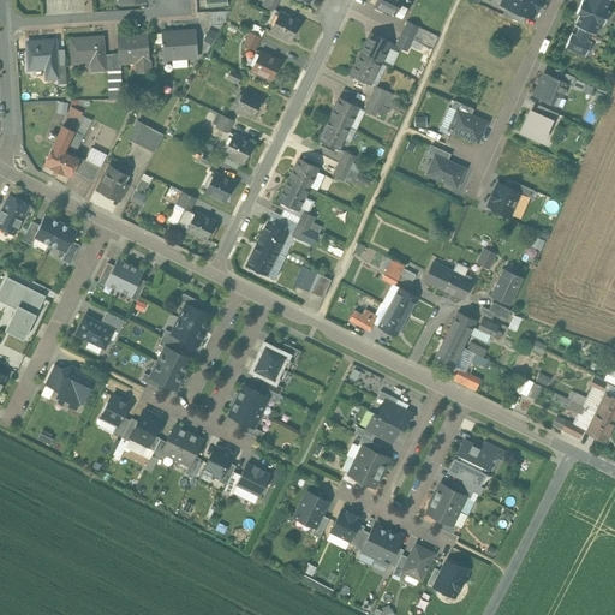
[(279,0),(263,0),(262,5),(274,11),(279,0)]
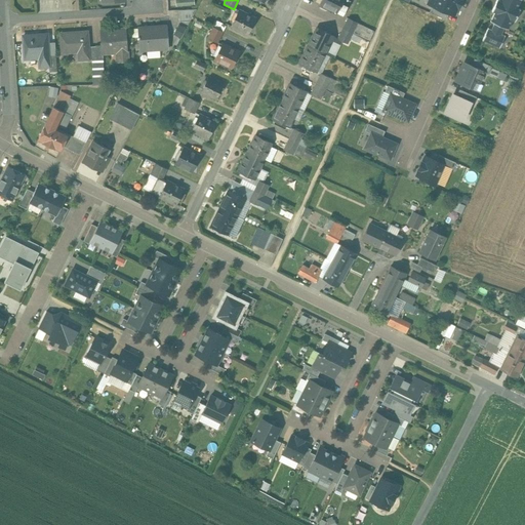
[(321,0),(320,4),(342,15),(350,1),(348,0),(321,0)]
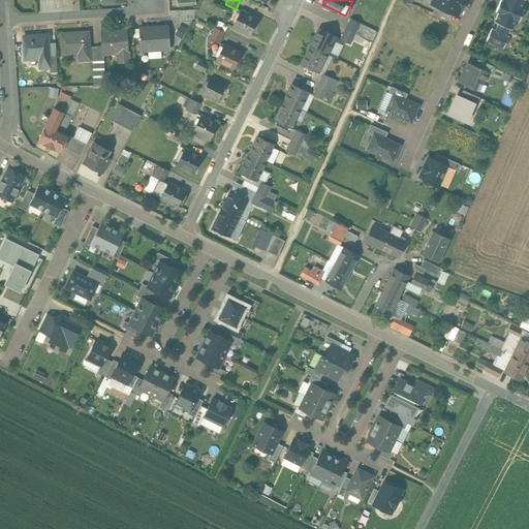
[(433,0),(432,4),(436,5),(453,12),(457,14),(463,0),(433,0)]
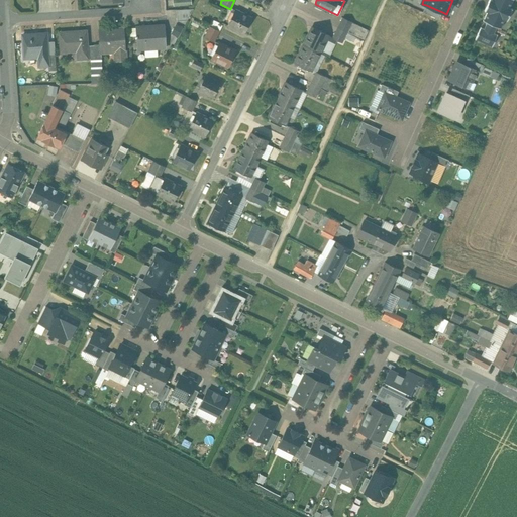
[(492,0),(493,0),(491,0),(489,0),(485,11),(486,11),(488,12),(484,20),(483,20),(483,21),(487,22),(484,29),(481,28),(481,27),(475,39),(476,40),(476,39),(492,46),(492,47),(498,35),(497,34),(497,35),(494,33),(497,27),(501,28),(504,19),(507,20),(506,20),(507,21),(512,9),(512,8),(511,9),(509,8),(512,0),(492,0)]
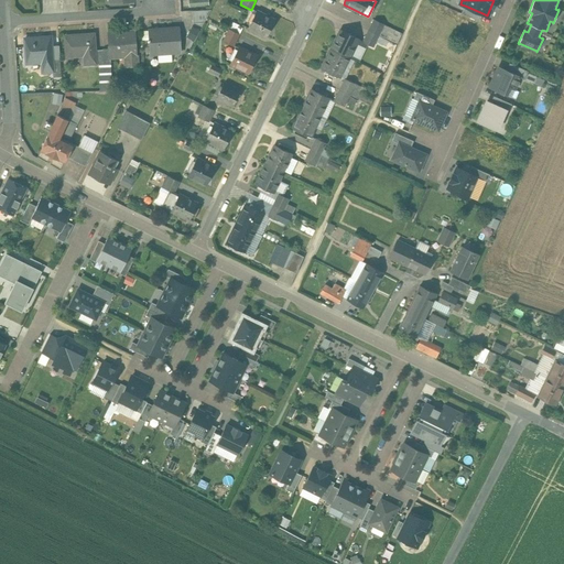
[(483,13),(465,6),(462,13),(479,21),(483,13)]
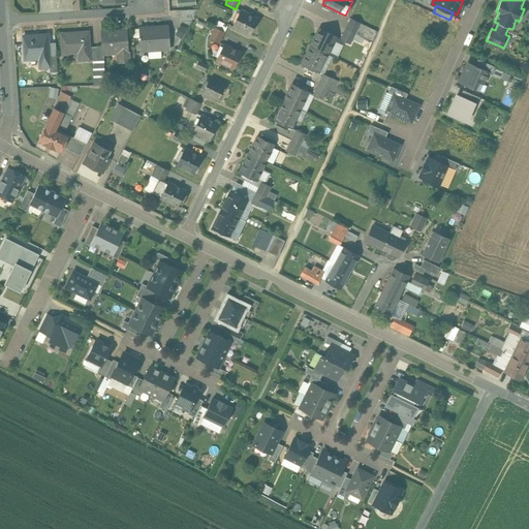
[(198,9),(181,10),(181,22),(191,22),(198,9)]
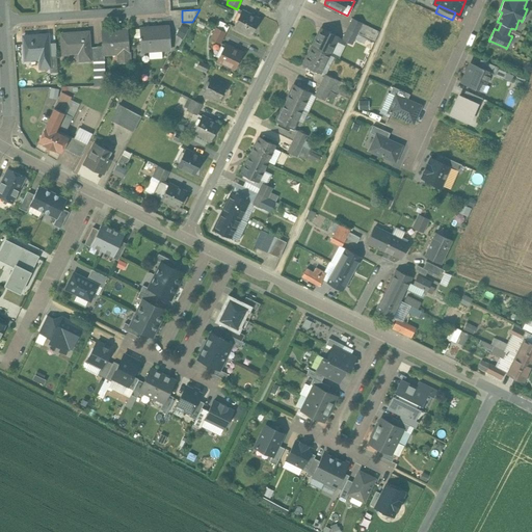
[(259,19),(242,10),(234,26),(251,35),(259,19)]
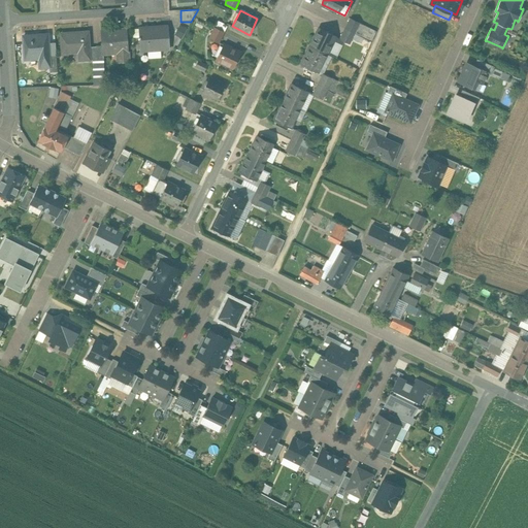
[(359,23),(350,19),(344,29),(354,33),(359,23)]
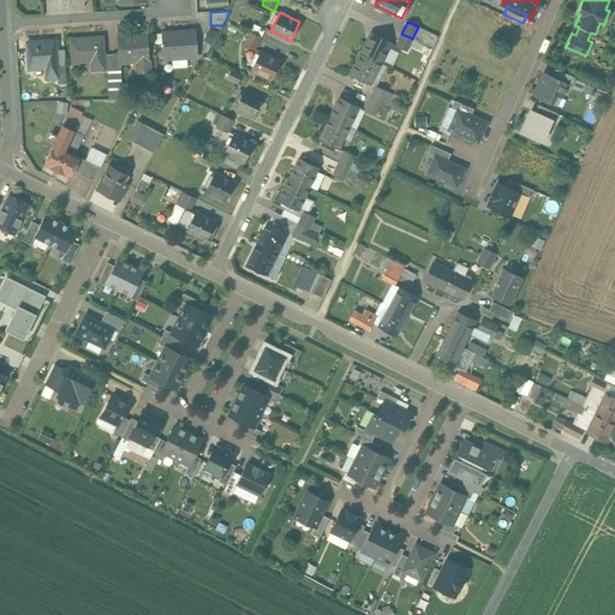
[(264,30),(254,24),(250,33),(261,37),(264,30)]
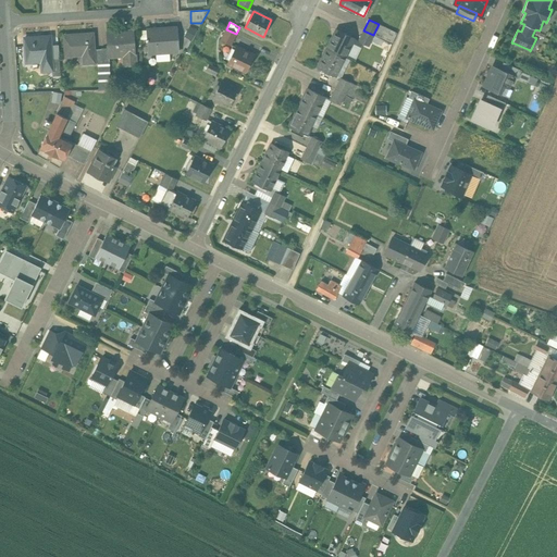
[(386,28),(379,24),(373,35),(381,39),(381,38),(386,28)]
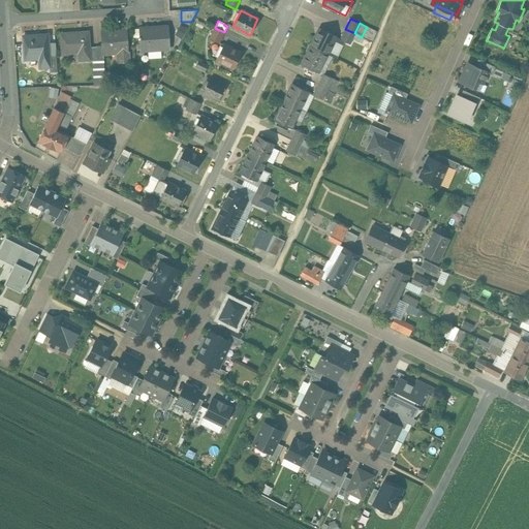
[(168,26),(139,28),(139,37),(139,39),(141,51),(169,50),(168,26)]
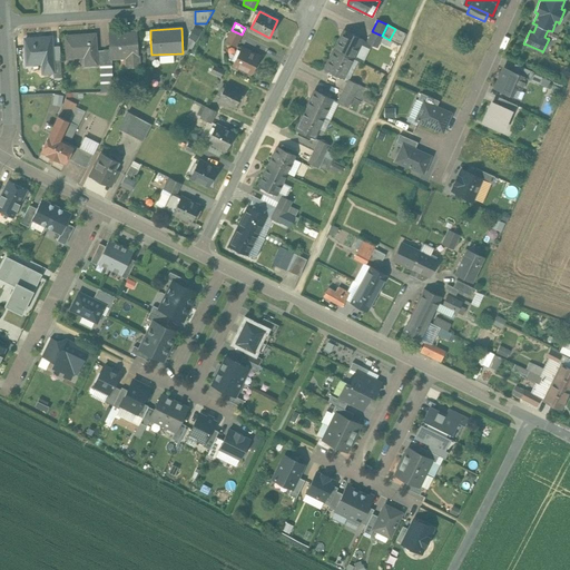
[(406,35),(395,29),(390,39),(394,42),(401,46),(406,35)]
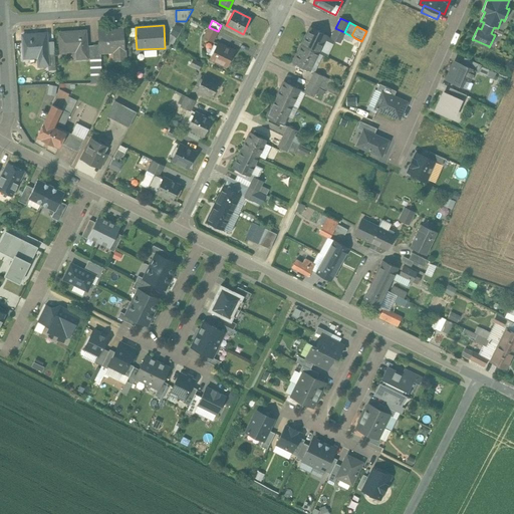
[(209,27),(204,37),(213,41),(218,31),(209,27)]
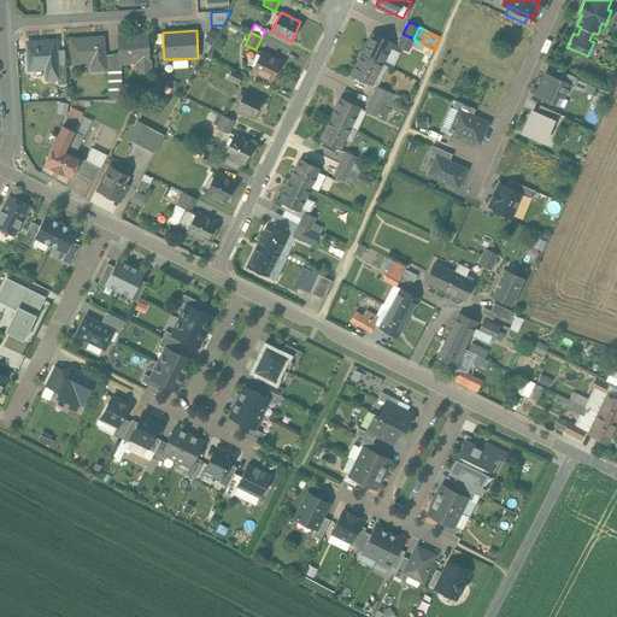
[(392,42),(372,33),(363,54),(382,64),(392,42)]
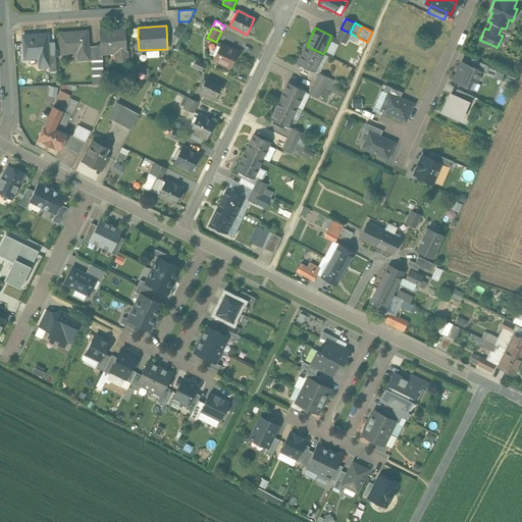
[(125,29),(100,31),(101,46),(101,53),(102,53),(116,52),(117,62),(127,61),(125,29)]
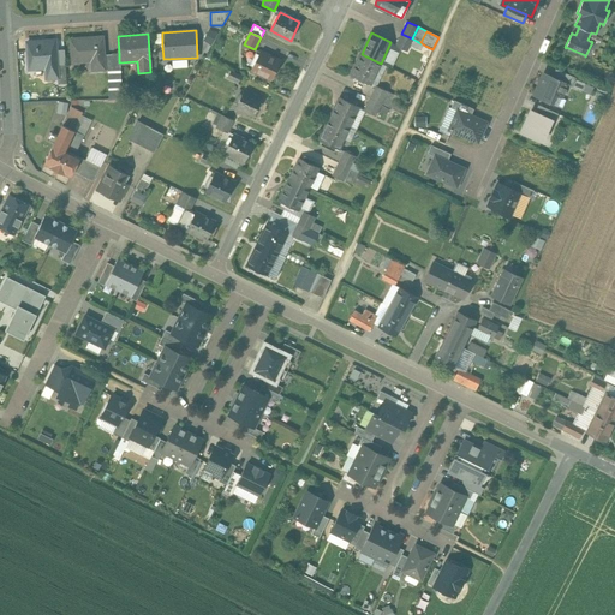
[(412,39),(401,34),(396,46),(406,52),(410,45),(412,39)]
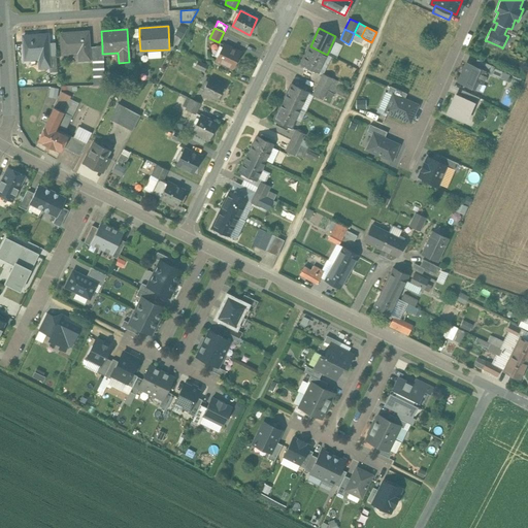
[(88,32),(61,34),(62,54),(78,53),(79,60),(90,60),(89,47),(88,32)]
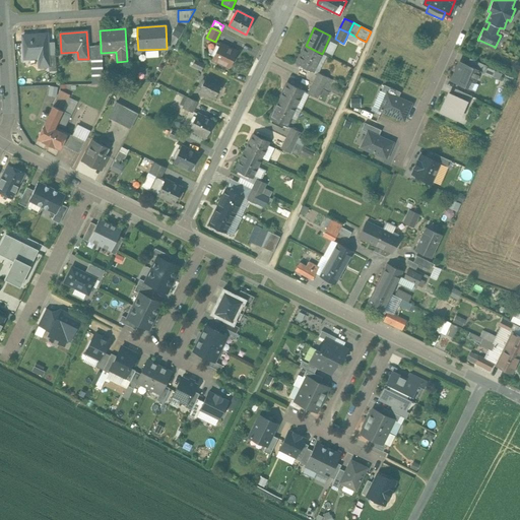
[(47,35),(22,36),(24,58),(39,57),(39,66),(49,66),(49,55),(47,35)]
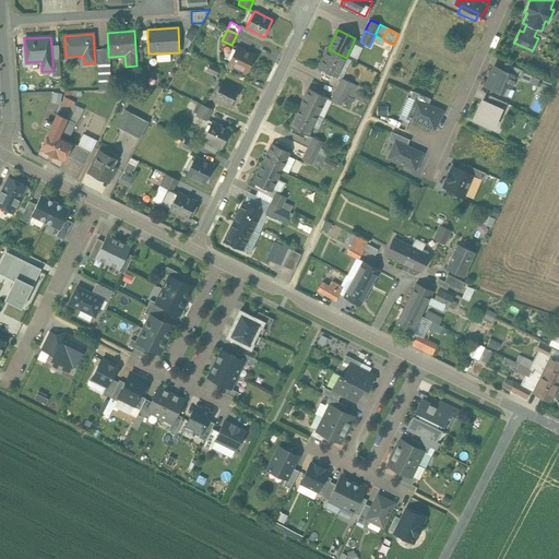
[(237,47),(228,63),(247,72),(256,56),(237,47)]
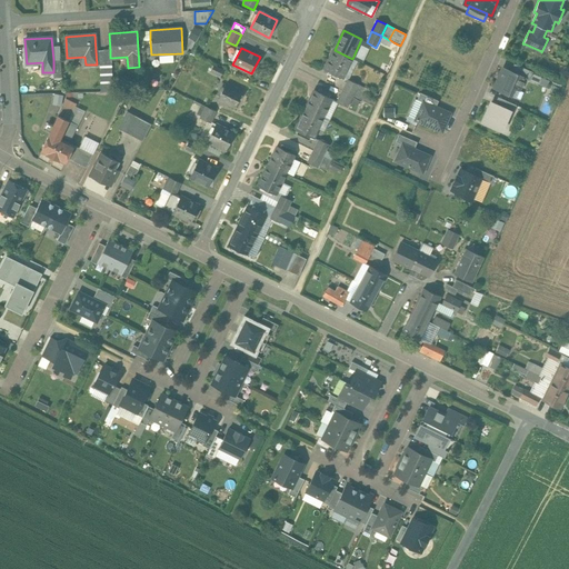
[(110,50),(102,50),(103,63),(111,63),(111,58),(110,58),(110,50)]
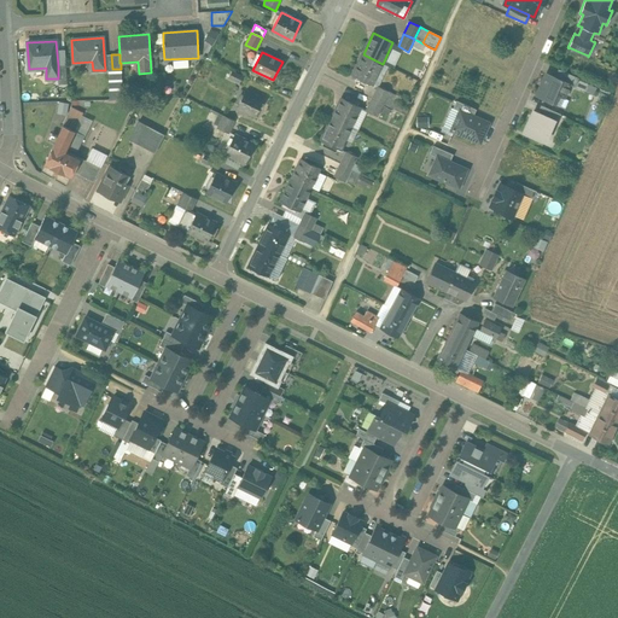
[(383,64),(363,54),(353,76),(372,85),(383,64)]
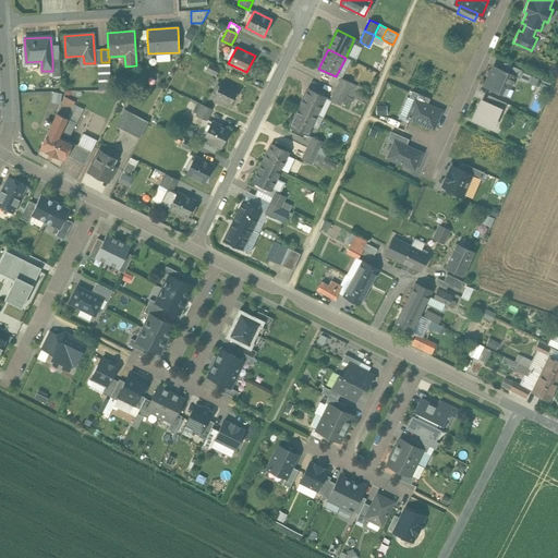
[(59,58),(52,59),(52,71),(52,77),(61,76),(59,58)]
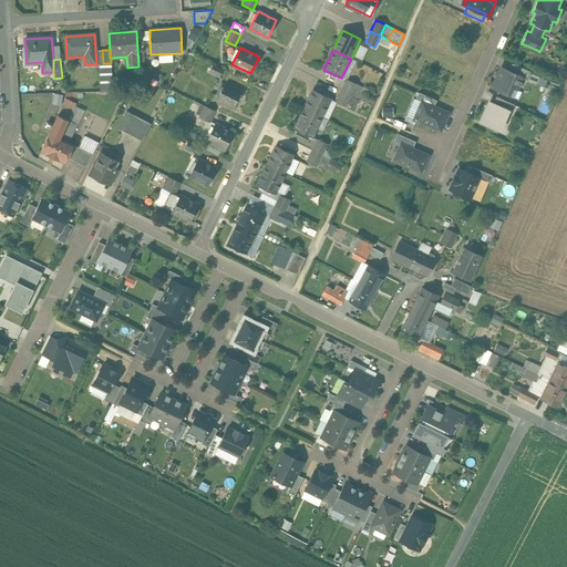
[(103,63),(105,92),(113,92),(111,63),(103,63)]
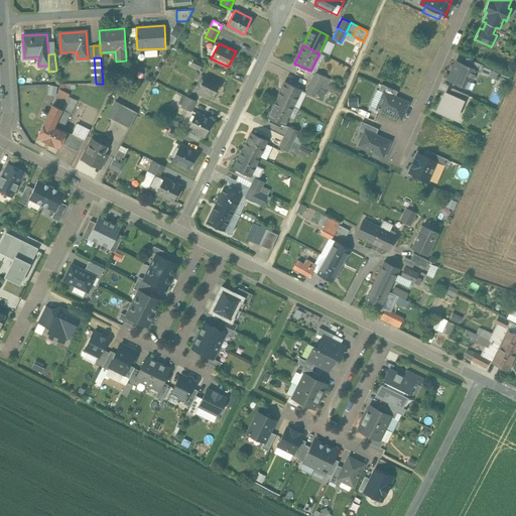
[(484,66),(467,57),(464,65),(477,71),(480,73),(484,66)]
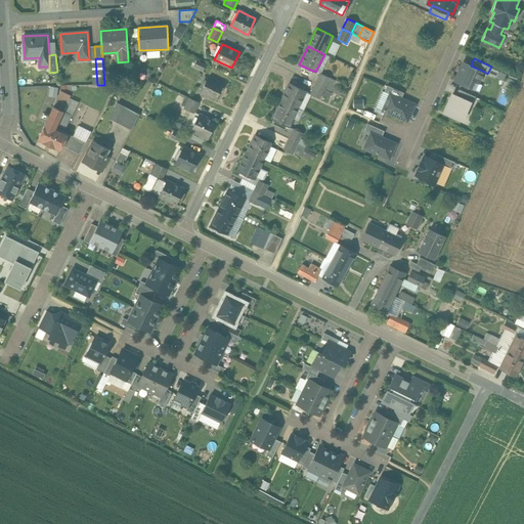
[(206,64),(197,60),(193,66),(203,71),(206,64)]
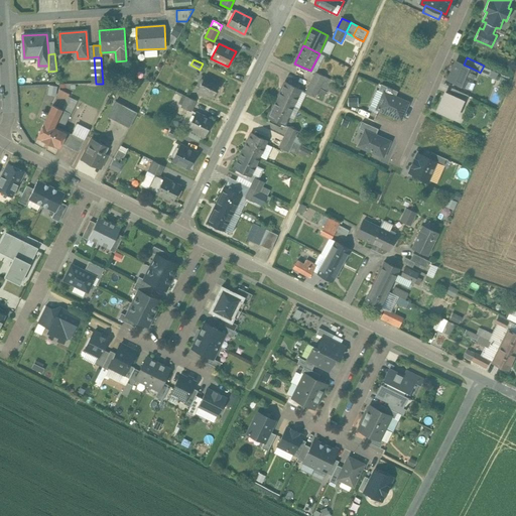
[(464,65),(457,61),(448,81),(464,87),(467,80),(472,82),(477,71),(464,65)]
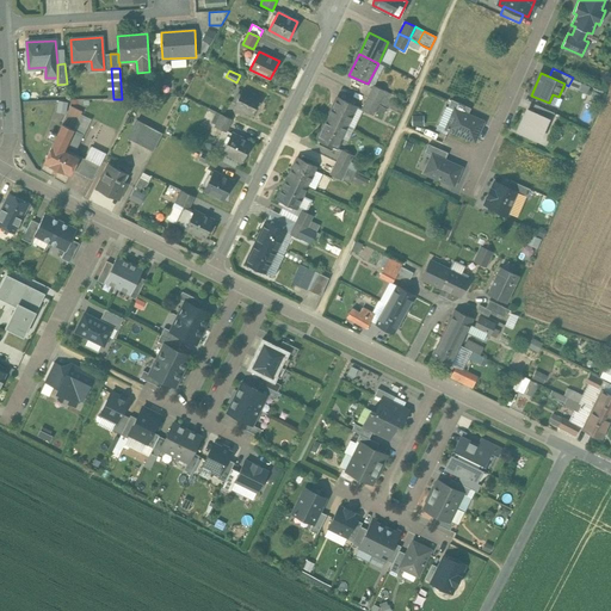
[(386,91),(374,85),(368,98),(380,104),(386,91)]
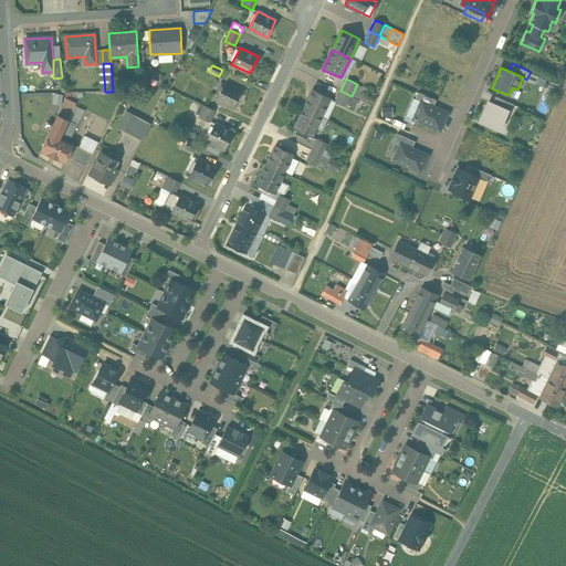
[(241,92),(224,84),(217,98),(233,106),(241,92)]
